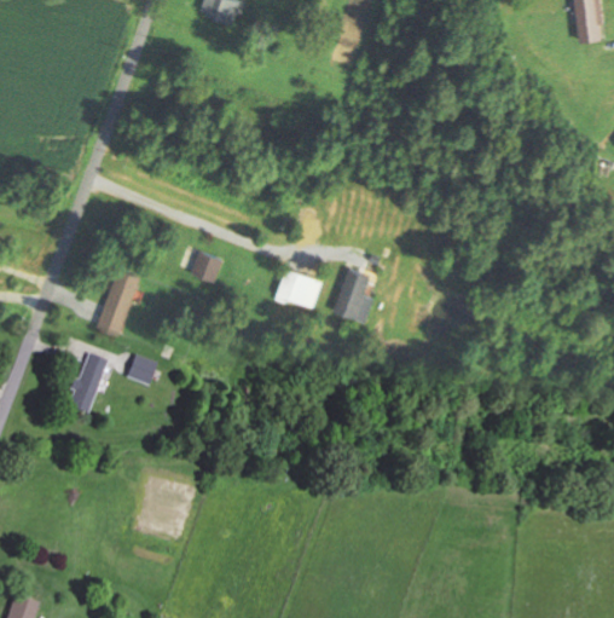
[(232,26),(239,3),(232,0),(202,0),(197,13),(232,26)]
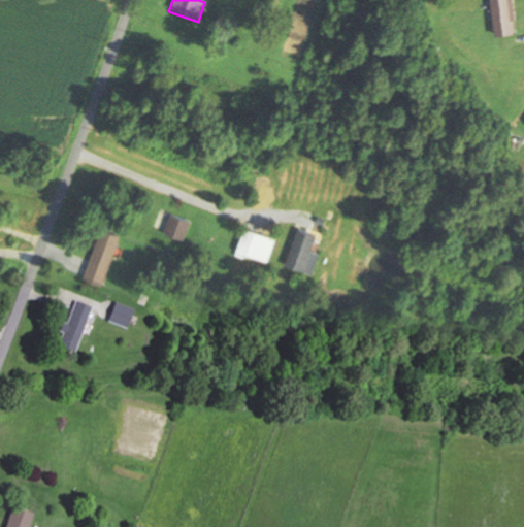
[(489,0),(493,36),(515,34),(511,0),(489,0)]
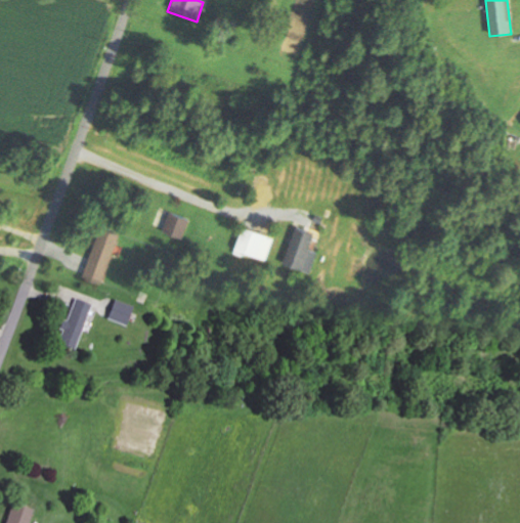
[(162,232),(181,238),(187,219),(169,213),(162,232)]
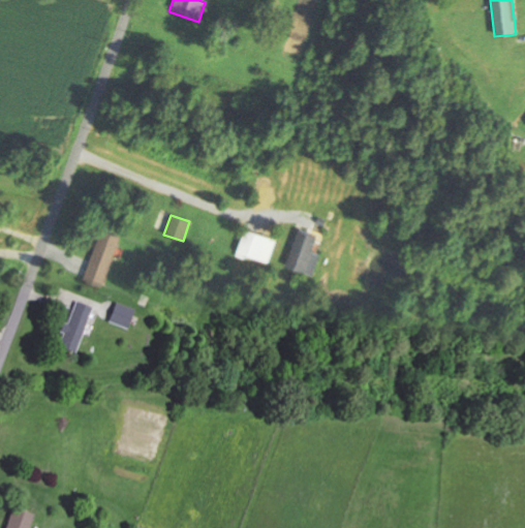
[(255,262),(267,239),(245,227),(233,252),(255,262)]
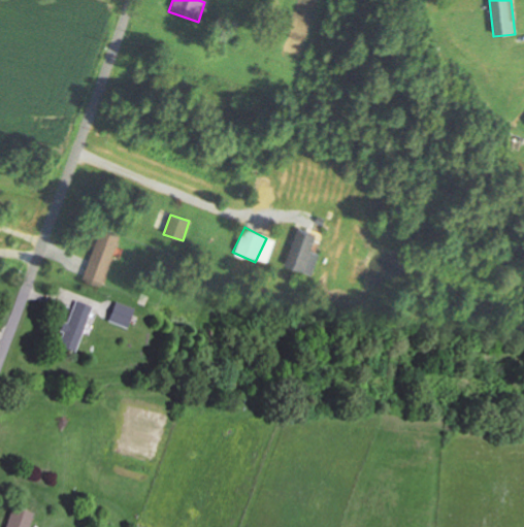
[(102,286),(119,235),(99,228),(82,280),(102,286)]
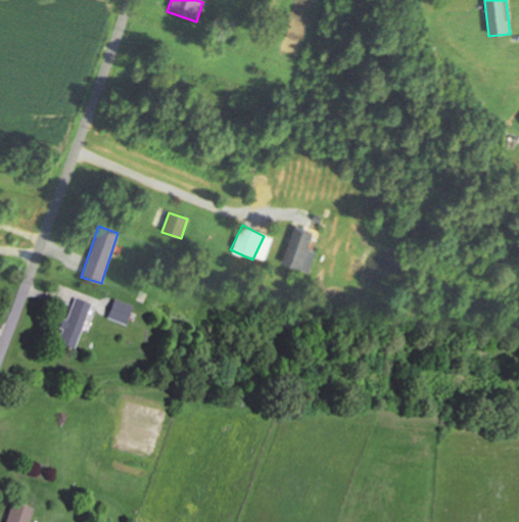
[(310,272),(316,251),(309,249),(314,233),(293,227),(282,264),(310,272)]
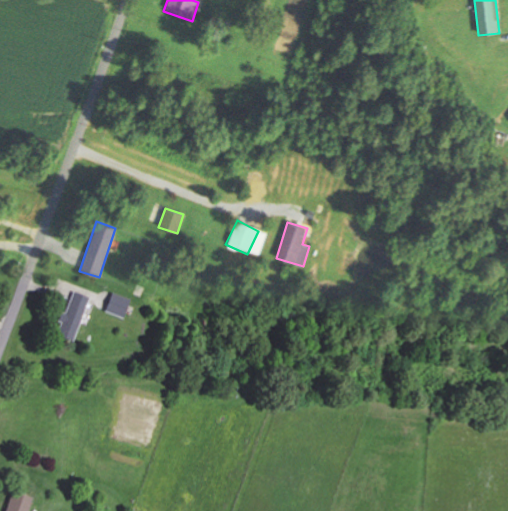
[(69,293),(53,338),(71,345),(87,299),(69,293)]
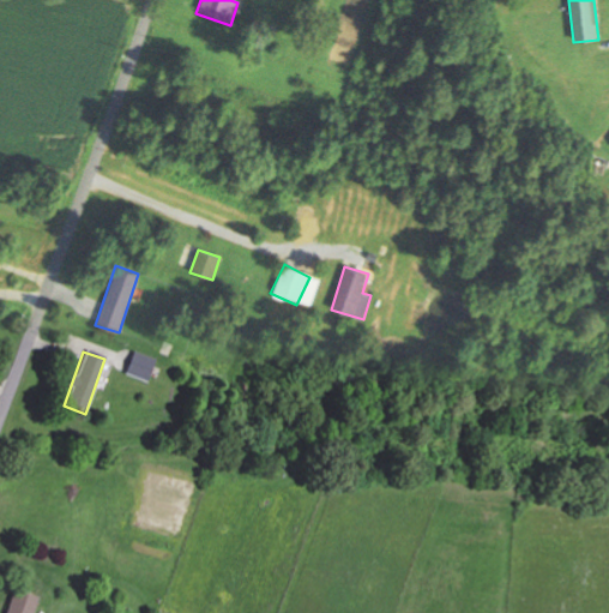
[(124,374),(145,384),(155,364),(133,354),(124,374)]
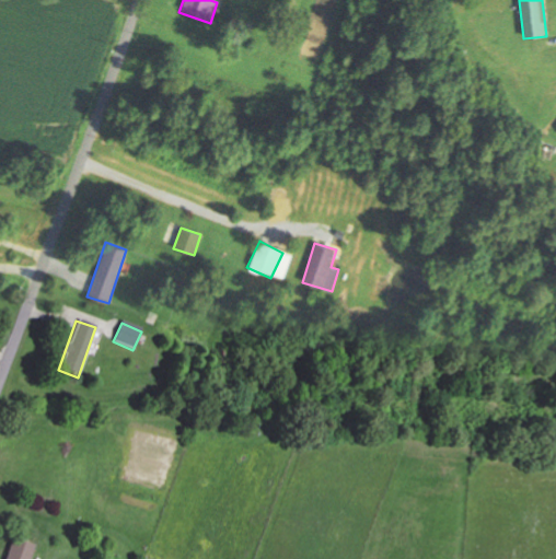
[(30,558),(34,545),(9,538),(2,558),(30,558)]
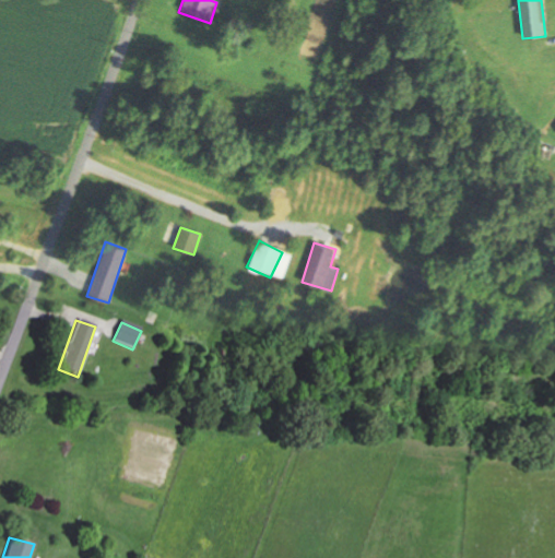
All buildings are outlined.
